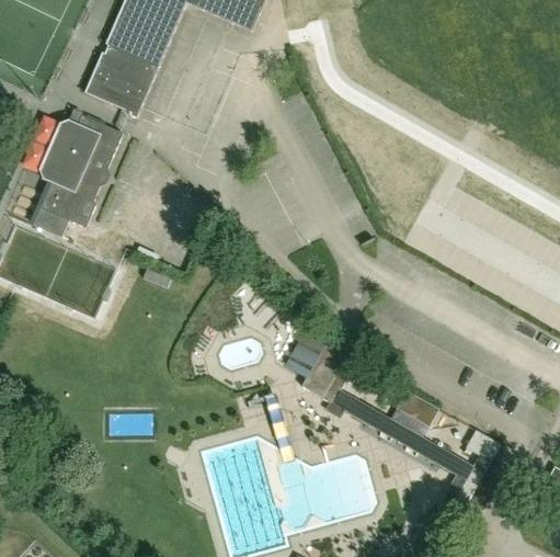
[(136,116),(186,1),(252,30),(264,0),(123,0),(105,43),(107,44),(104,52),(102,50),(84,91),(130,111),(129,113),(136,116)]
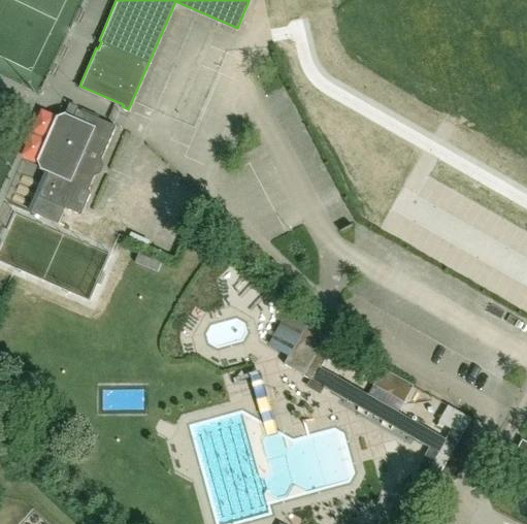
[(116,123),(76,106),(72,116),(66,112),(56,117),(38,159),(41,168),(48,171),(32,208),(59,219),(64,206),(80,214),(90,191),(88,187),(116,123)]
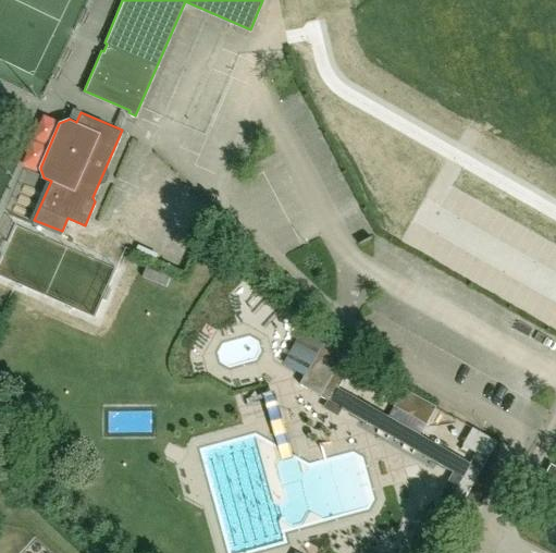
[(224,371),(273,365),(270,338),(255,340),(254,330),(220,334),(224,371)]
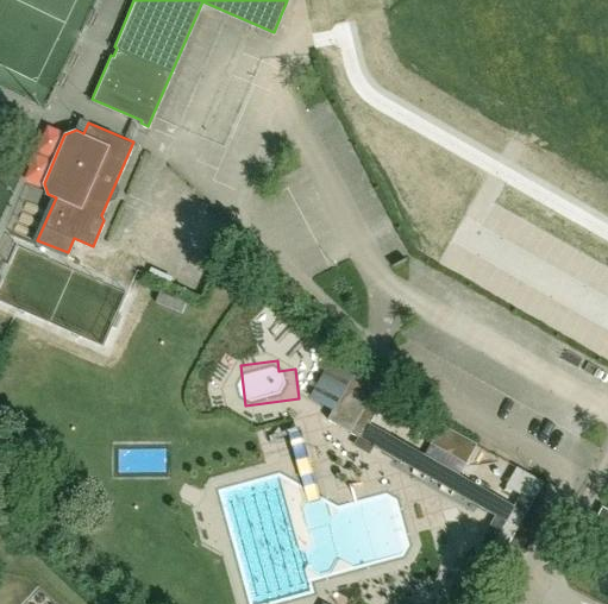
[(358,435),(368,421),(375,409),(390,417),(401,398),(352,371),(326,416),(358,435)]
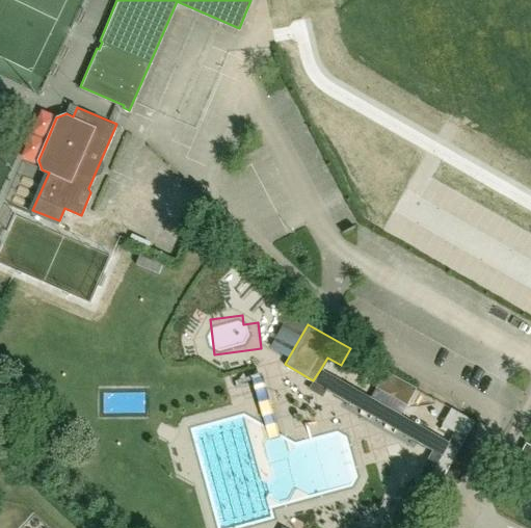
[(406,402),(416,386),(385,369),(375,385),(406,402)]
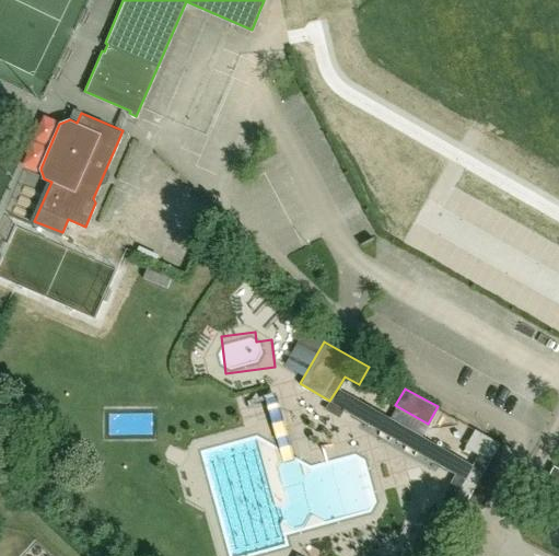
[(496,440),(470,426),(461,443),(475,451),(477,452),(486,458),(496,440)]
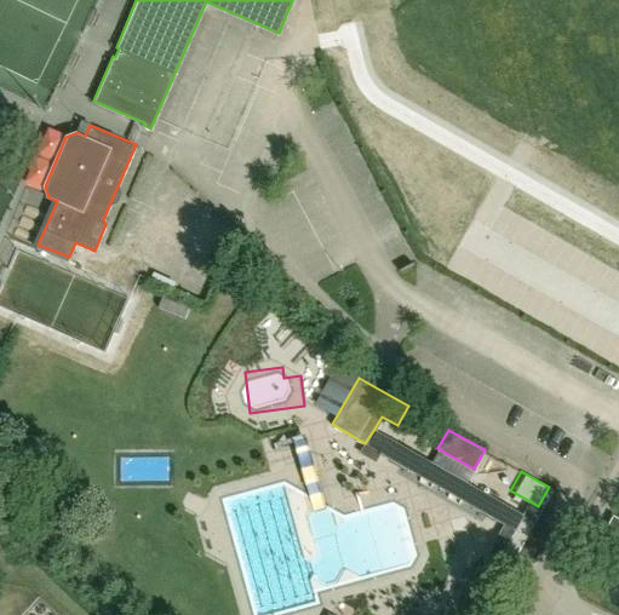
[(528,500),(526,499),(511,526),(522,532),(538,506),(528,500)]
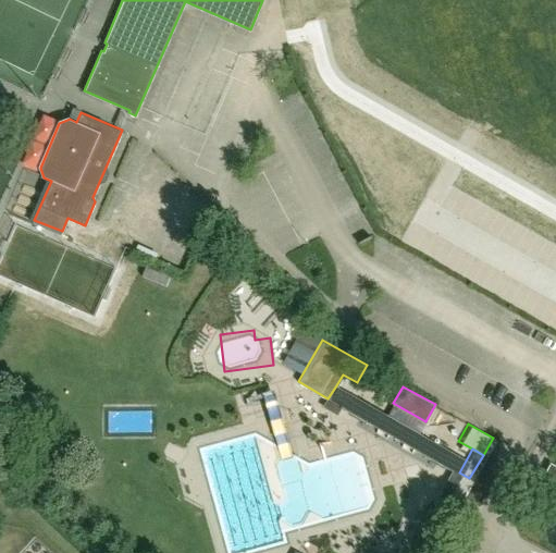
[(555,477),(555,465),(550,462),(536,486),(547,492),(555,477)]
